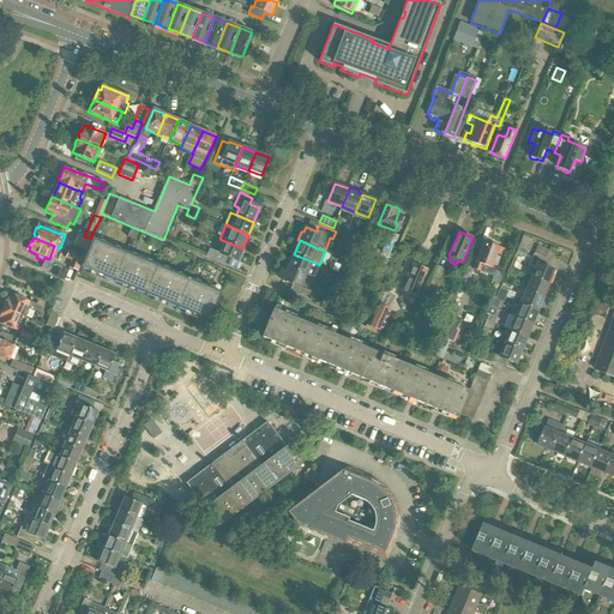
[(94,241),(82,268),(113,281),(125,254),(94,241)]
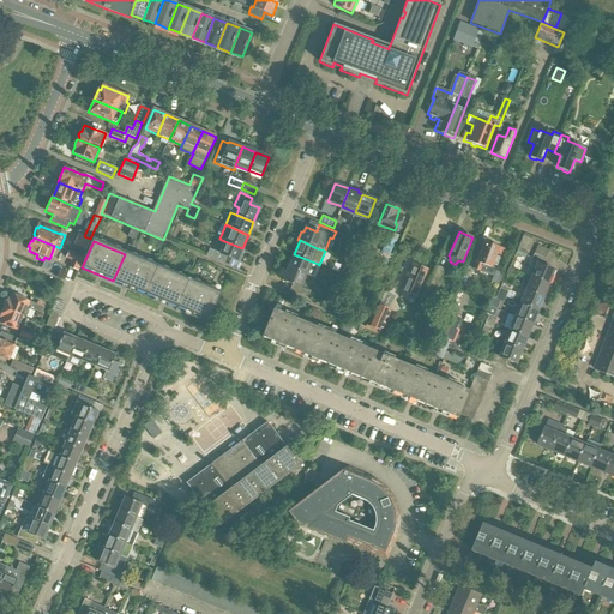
[(209,250),(206,256),(210,258),(224,264),(227,258),(238,262),(242,248),(224,241),(220,254),(212,251),(209,250)]
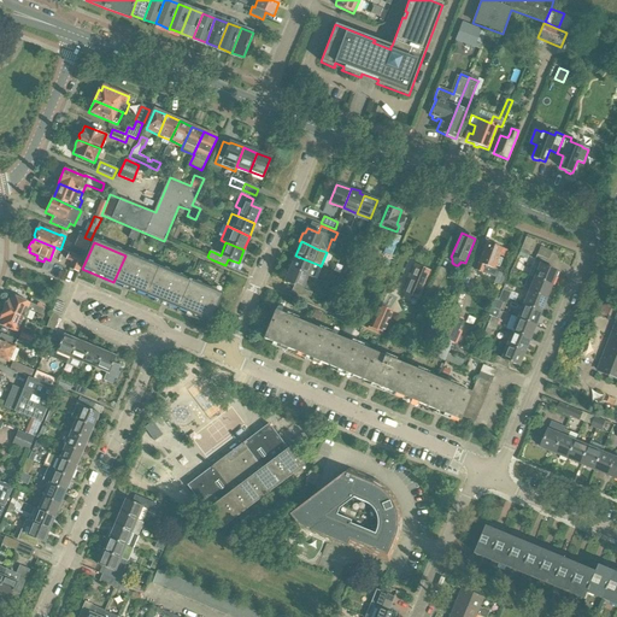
[(507,251),(487,242),(476,270),(482,274),(486,266),(494,269),(499,256),(505,258),(507,251)]
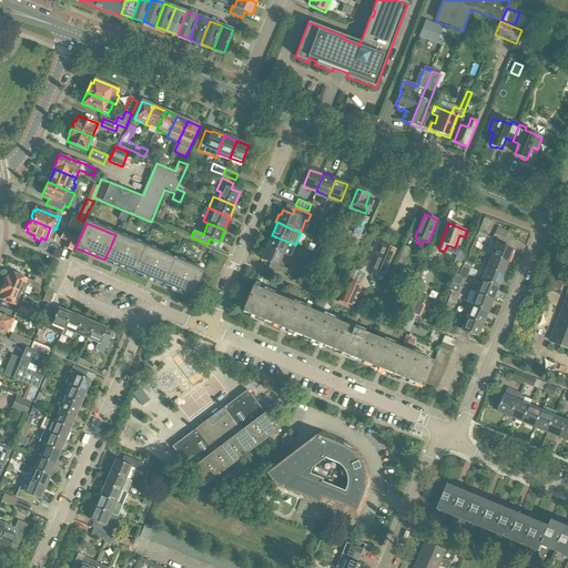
[(483,239),(486,232),(479,230),(476,236),(483,239)]
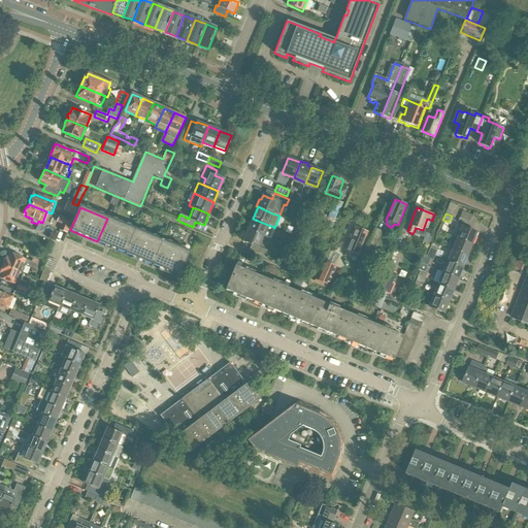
[(59,230),(60,230),(67,233),(72,222),(60,217),(57,222),(62,224),(59,230)]
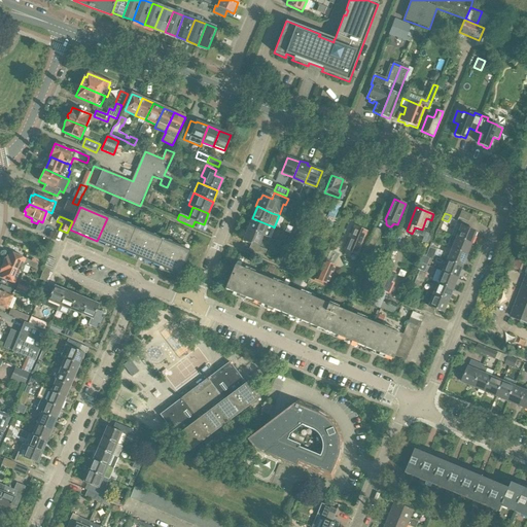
[(327,217),(323,229),(332,232),(337,220),(327,217)]
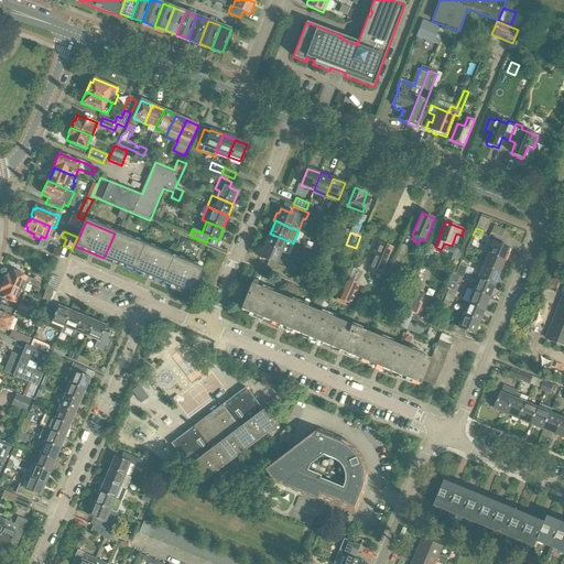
[(115,234),(104,258),(133,270),(143,246),(115,234)]
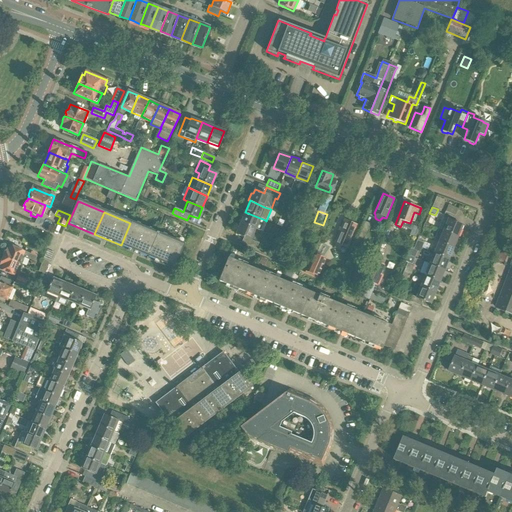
[(245,212),(241,223),(255,229),(260,231),(265,220),(245,212)]
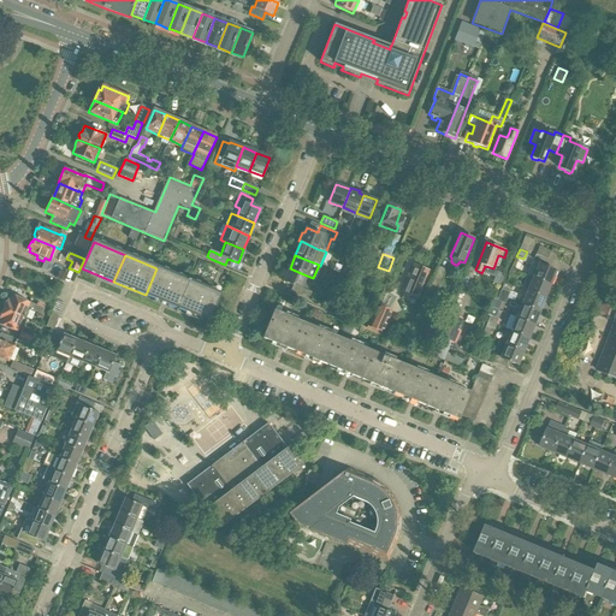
[(535,256),(531,267),(527,277),(550,285),(556,272),(546,267),(549,261),(535,256)]
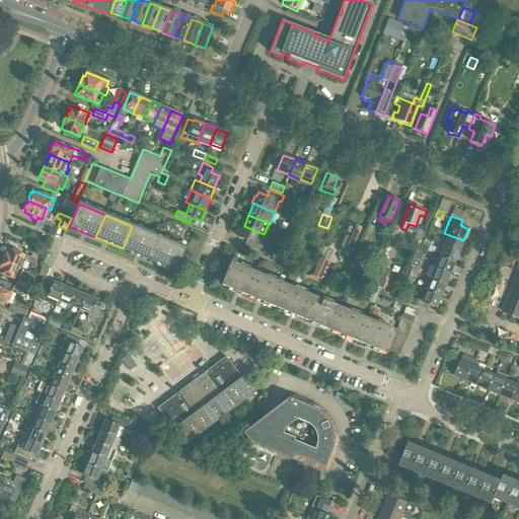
[(340,246),(353,251),(362,229),(350,224),(340,246)]
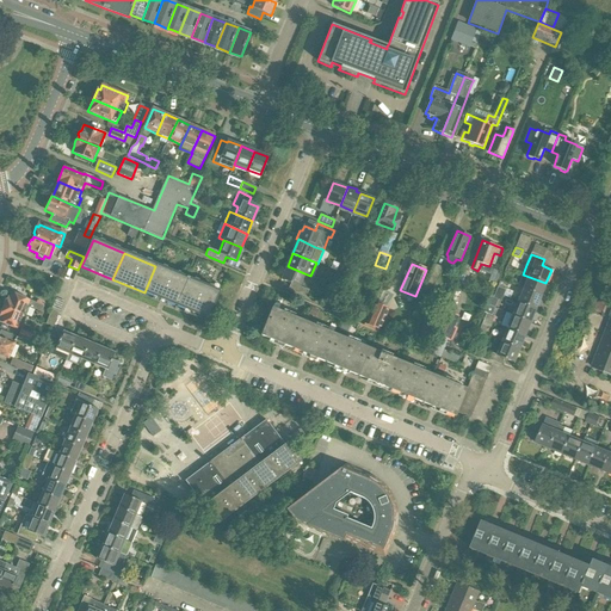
[(434,265),(419,301),(426,303),(442,267),(434,265)]
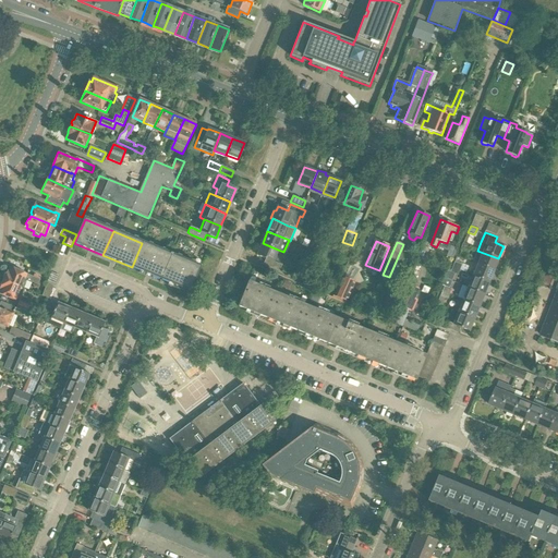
[(142,243),(132,267),(160,279),(171,255),(142,243)]
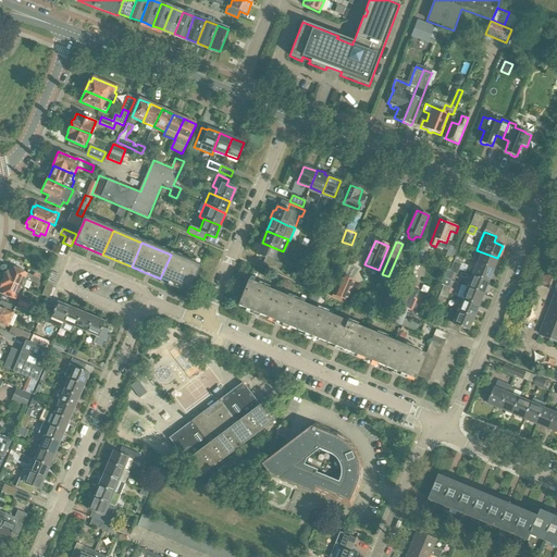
[(262,243),(257,255),(265,258),(263,264),(279,271),(281,264),(272,261),(277,249),(262,243)]
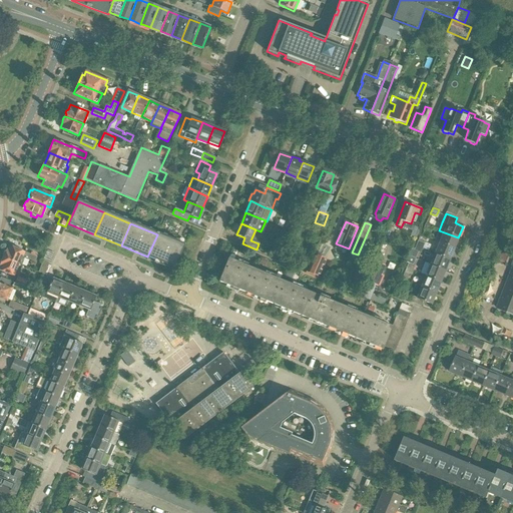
[(416,238),(419,227),(414,226),(411,236),(416,238)]
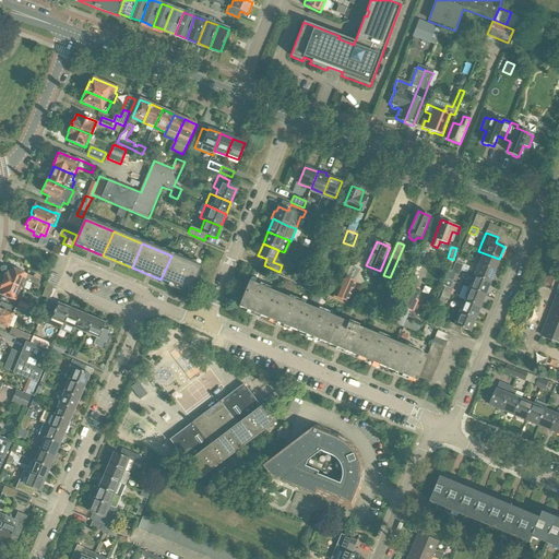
[(314,251),(308,248),(302,261),(310,263),(314,251)]
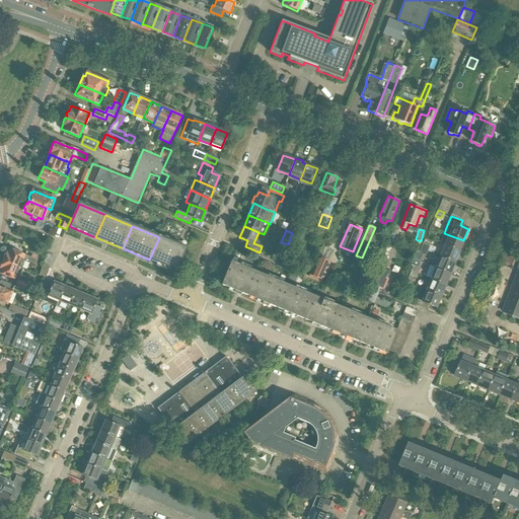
[(440,243),(444,245),(444,246),(458,251),(463,240),(444,233),(440,243)]
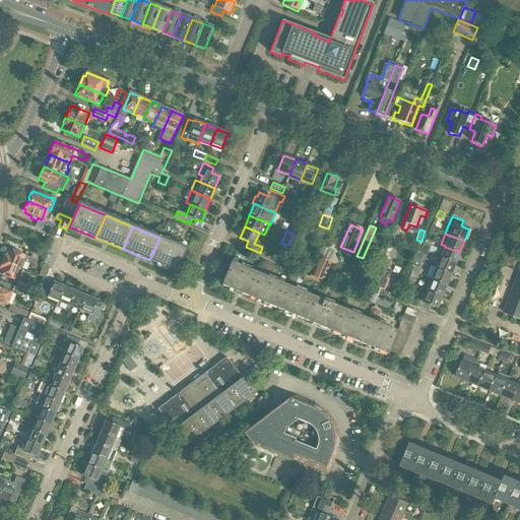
[(159,238),(149,260),(177,271),(186,249),(159,238)]
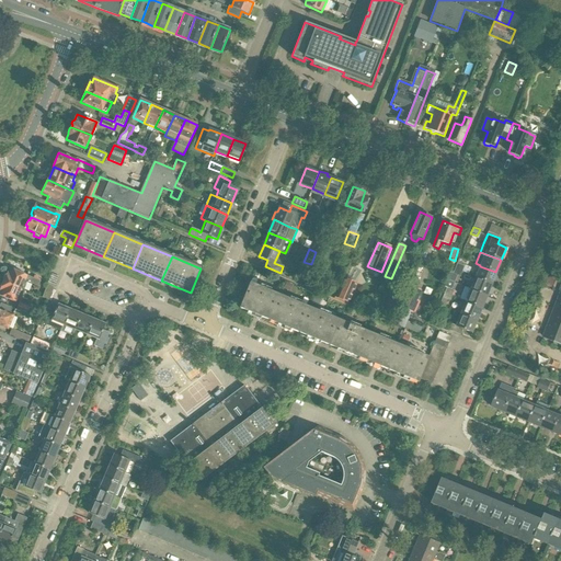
[(460,258),(457,265),(455,270),(461,272),(466,260),(460,258)]
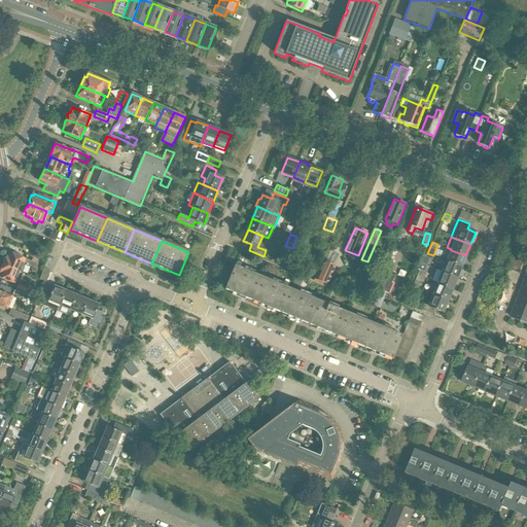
[(446,261),(461,267),(465,255),(451,250),(446,261)]
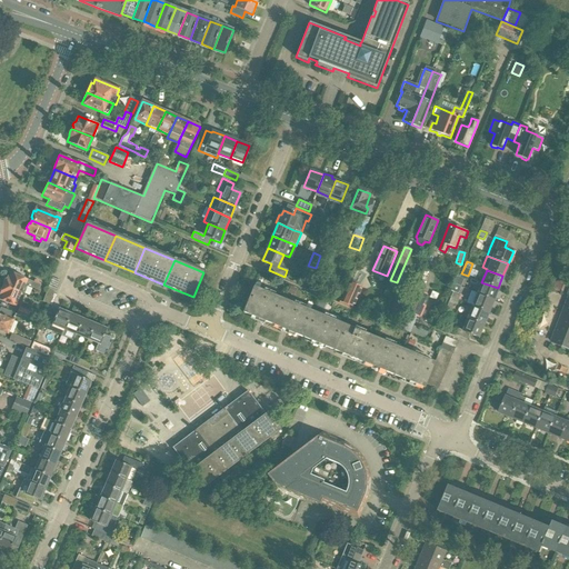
[(2,286),(21,293),(23,295),(28,287),(39,291),(41,287),(10,273),(9,278),(7,277),(2,286)]
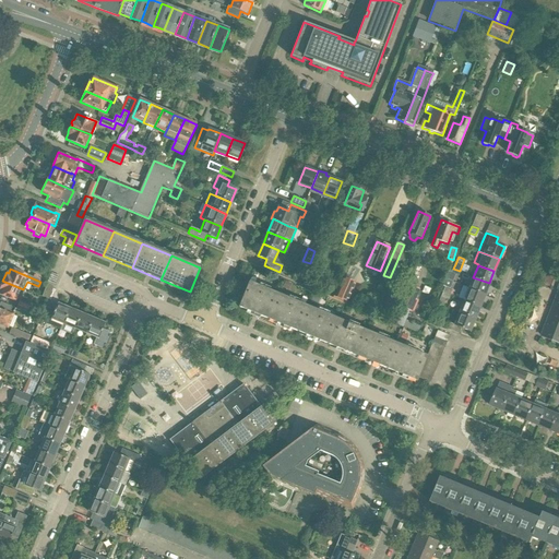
[(343,277),(334,297),(347,302),(355,283),(343,277)]
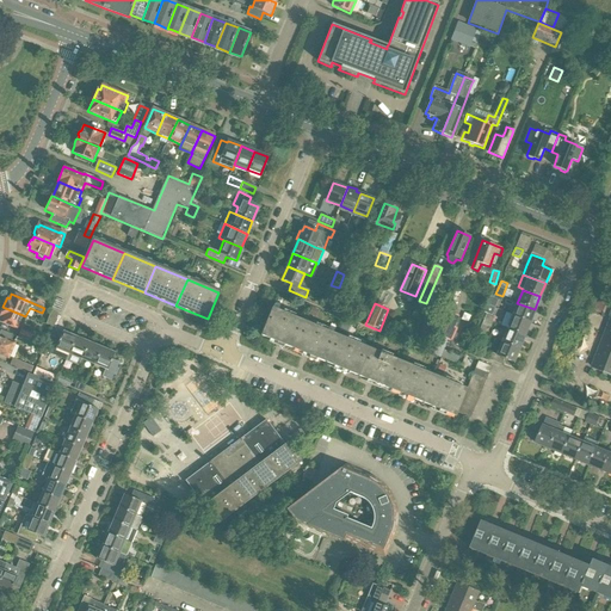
[(512,316),(529,322),(535,309),(517,303),(512,316)]
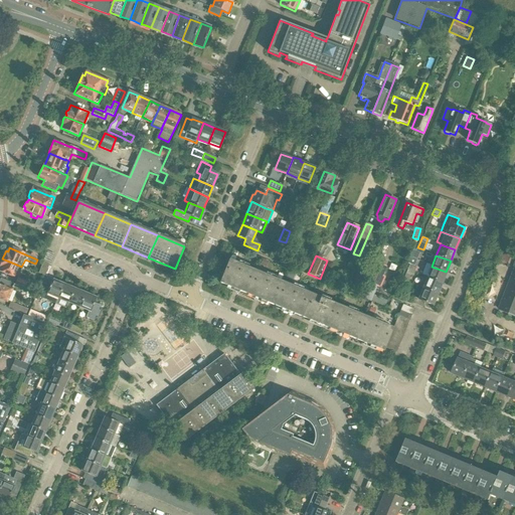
[(0,264),(0,267),(1,268),(0,270),(0,272),(14,278),(19,266),(2,259),(0,264)]
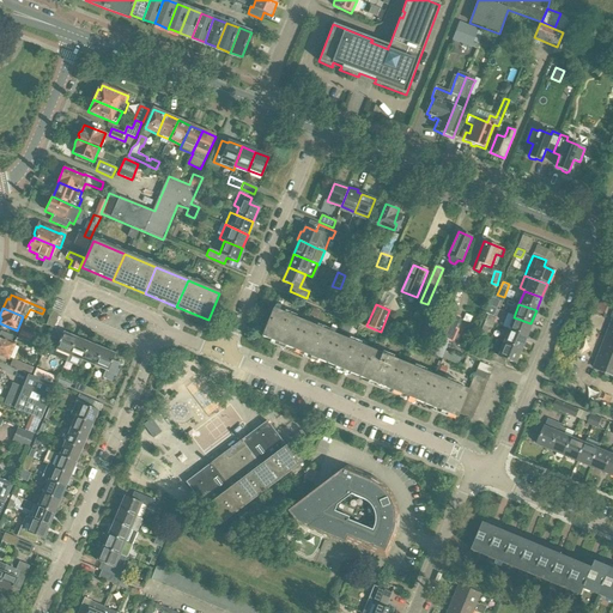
[(273,309),(261,337),(293,351),(305,322),(273,309)]
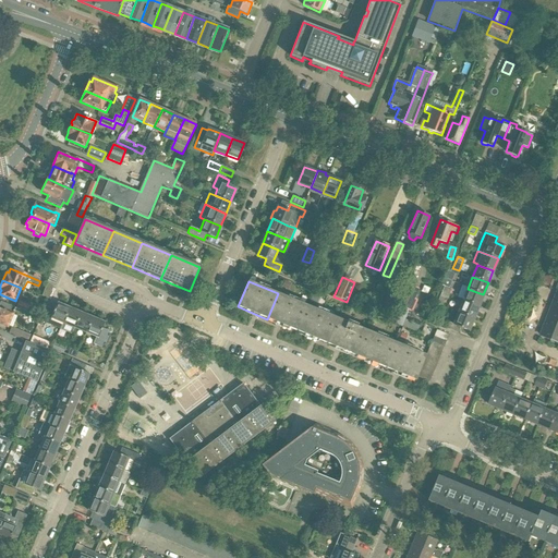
[(53,287),(48,283),(43,296),(48,299),(53,287)]
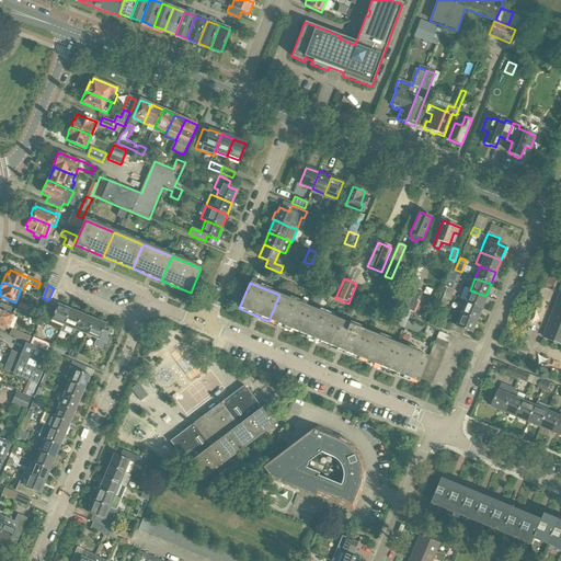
[(407,297),(404,296),(400,307),(414,312),(419,302),(416,301),(421,290),(410,286),(407,297)]
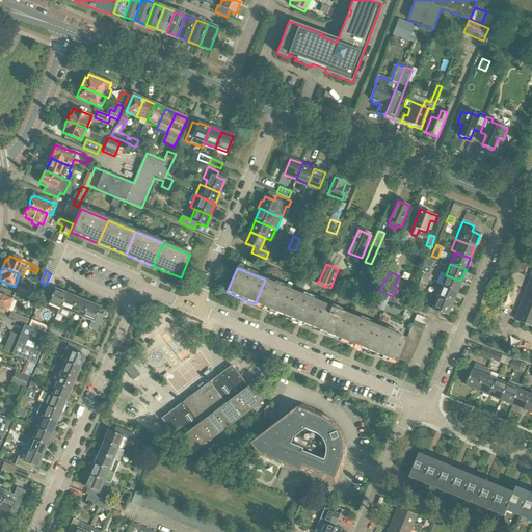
[(428,282),(430,275),(424,273),(421,278),(428,282)]
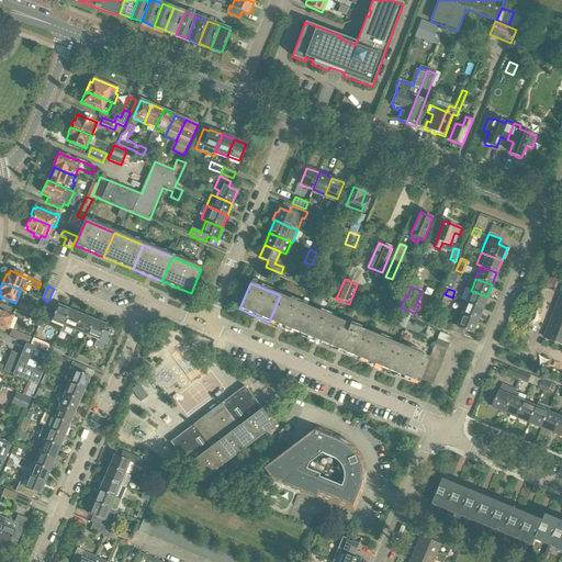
[(465,303),(482,310),(486,296),(471,291),(465,303)]
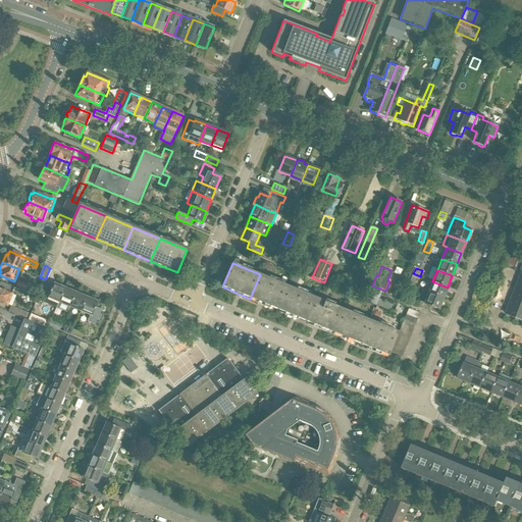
[(260,274),(250,299),(277,310),(288,286),(260,274)]
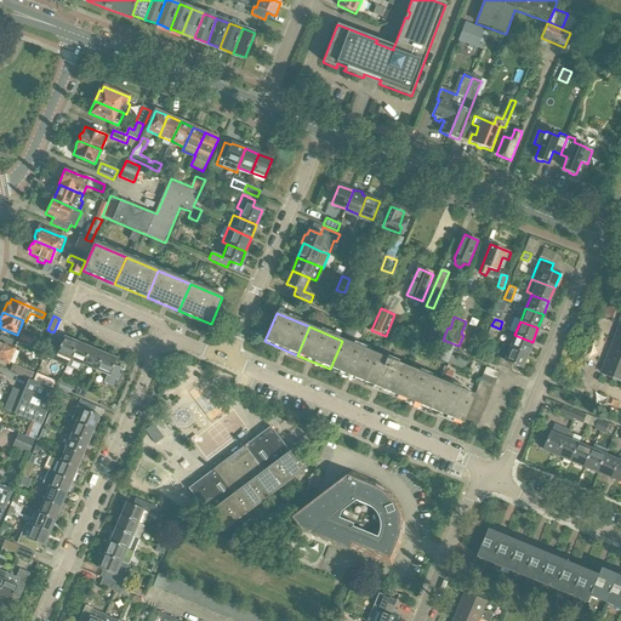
[(620,326),(603,374),(620,380),(620,326)]
